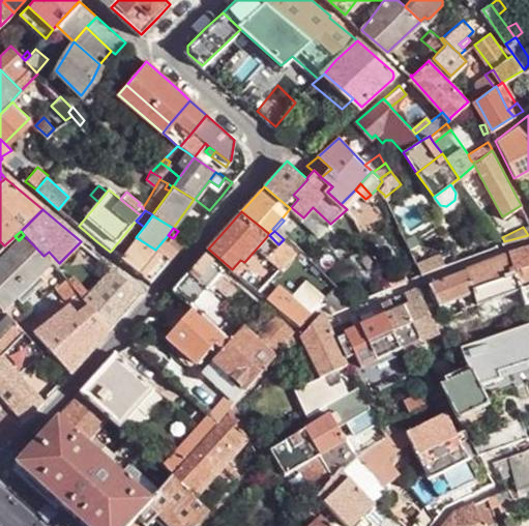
[(359,246),(368,242),(362,234),(355,238),(359,246)]
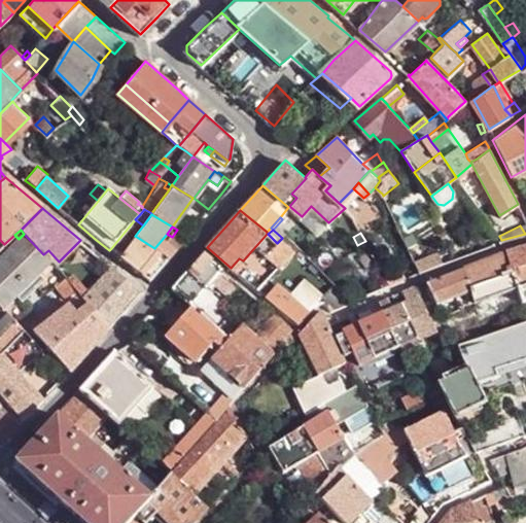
[(43,254),(24,234),(19,239),(6,251),(0,257),(0,304),(3,308),(42,269),(49,262),(43,254)]
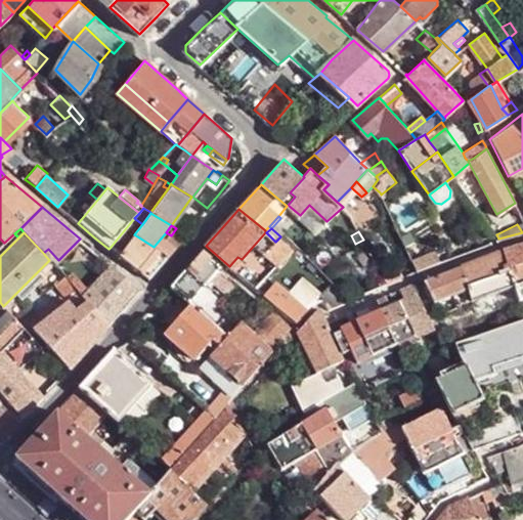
[(166,232),(154,247),(167,256),(175,247),(180,241),(171,235),(166,232)]
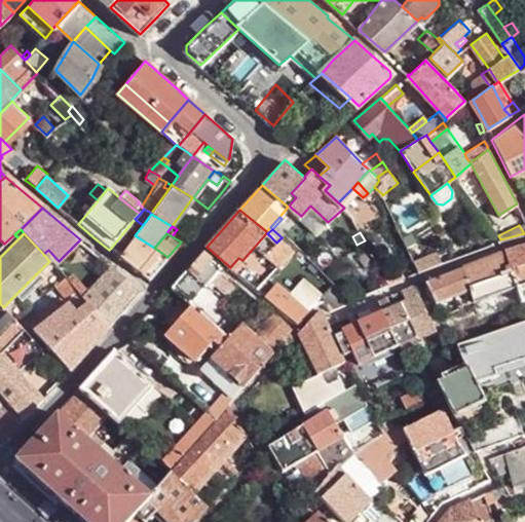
[(294,250),(302,259),(307,255),(287,233),(282,237),(294,250)]
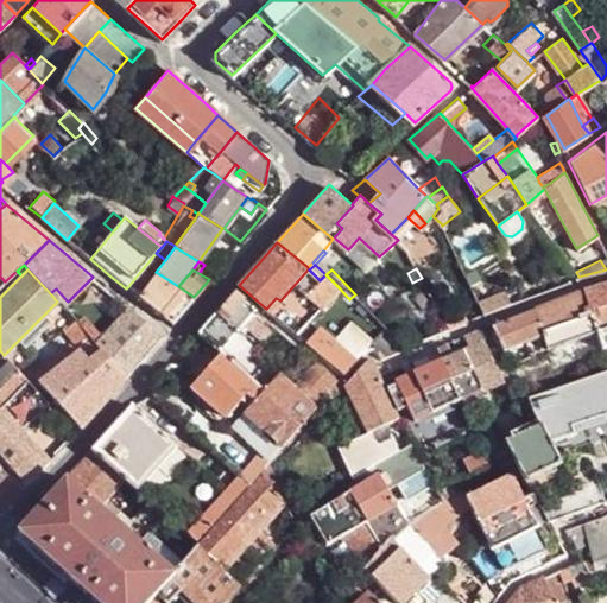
[(178,286),(156,272),(140,293),(139,292),(138,294),(172,322),(184,309),(194,297),(178,286)]
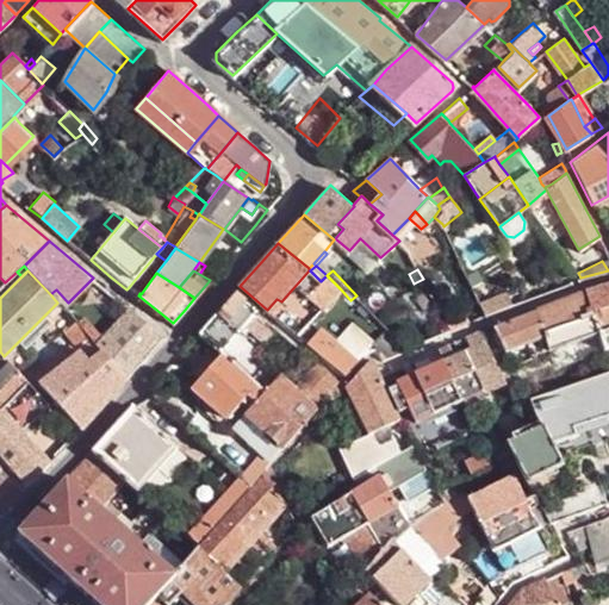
[(341,289),(327,275),(321,281),(310,294),(322,306),(324,307),(341,289)]
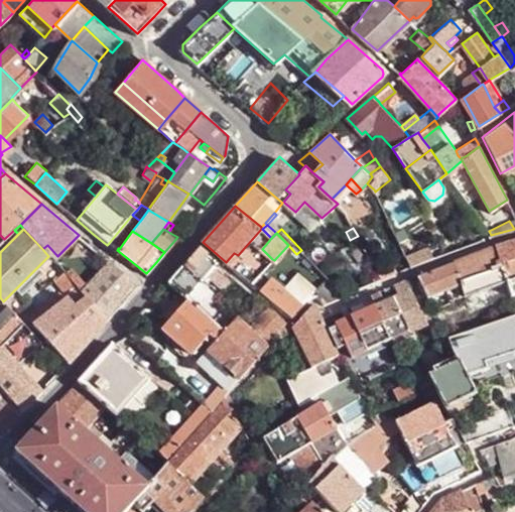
[(507,280),(514,277),(514,240),(496,245),(507,280)]
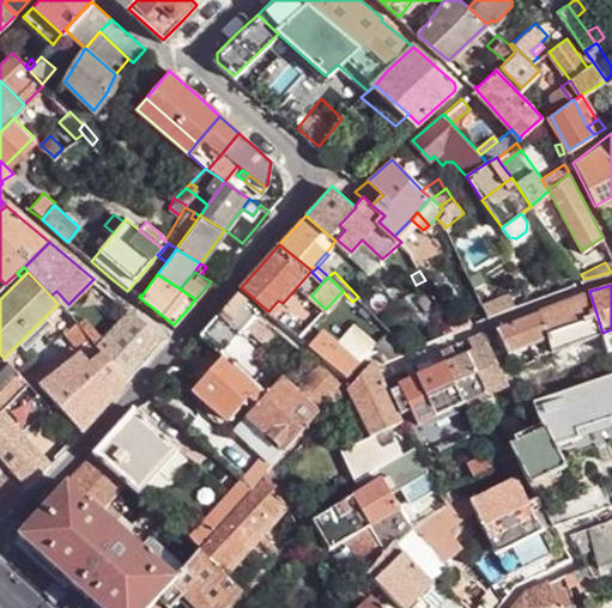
[(484,305),(488,315),(495,312),(514,305),(508,290),(482,302),(483,304),(484,305)]
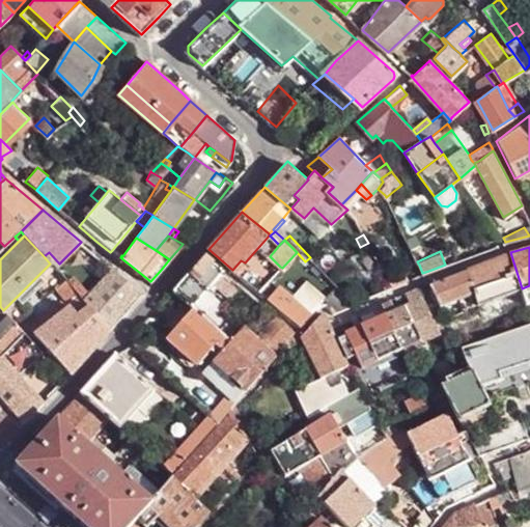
[(510,252),(468,269),(475,292),(478,304),(479,305),(522,288),(510,252)]
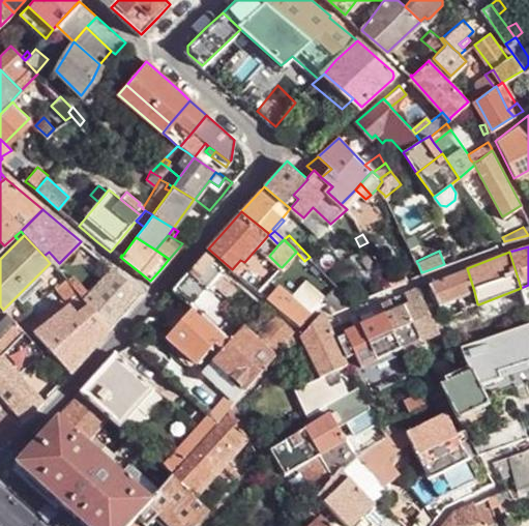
[(188,271),(174,288),(193,305),(208,321),(218,310),(219,308),(204,293),(224,270),(204,253),(188,271)]
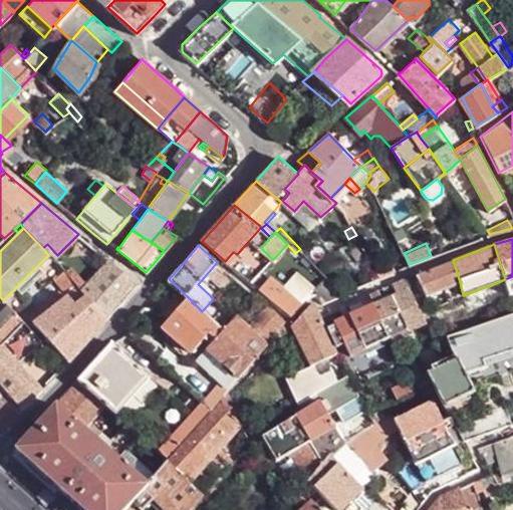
[(295,253),(294,255),(301,262),(307,257),(300,249),(295,253)]
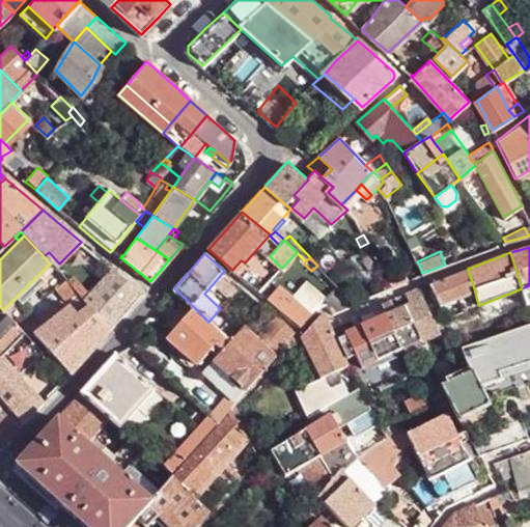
[(101,258),(92,267),(104,277),(112,268),(101,258)]
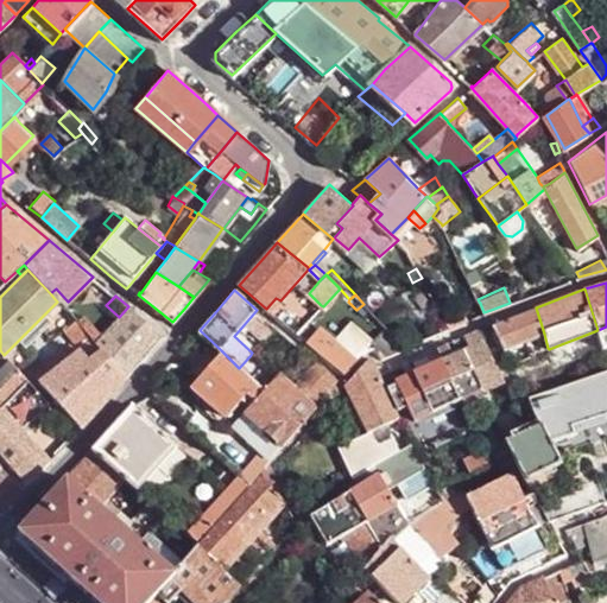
[(57,302),(49,310),(52,312),(61,305),(57,302)]
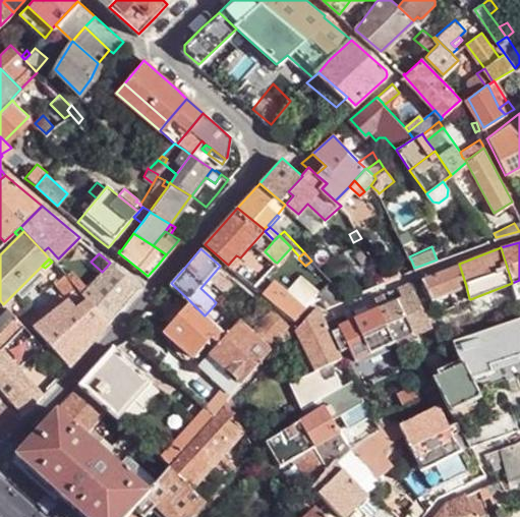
[(139,286),(110,263),(102,272),(88,288),(81,294),(82,296),(107,323),(114,316),(130,296),(139,286)]
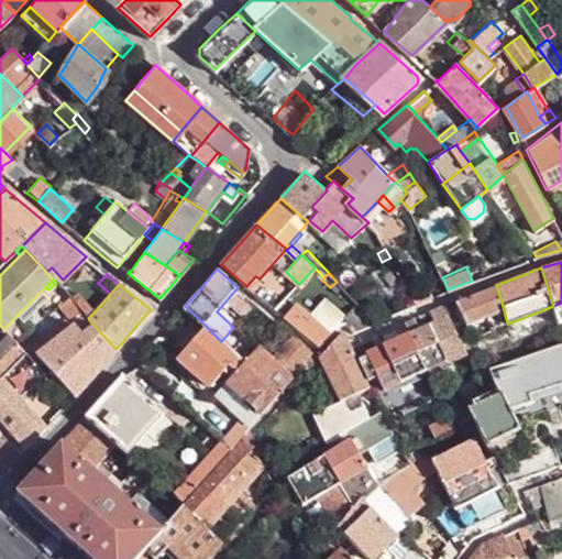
[(455,300),(466,324),(475,320),(486,316),(491,329),(507,322),(504,309),(496,285),(455,300)]
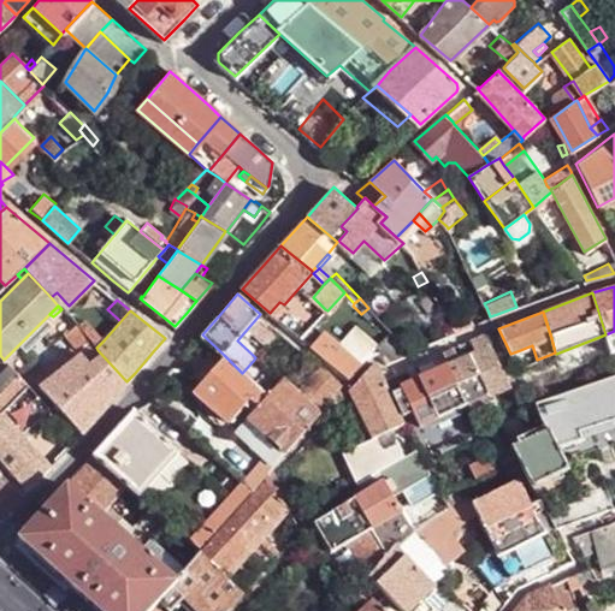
[(463,314),(448,321),(450,326),(454,333),(469,326),(463,314)]
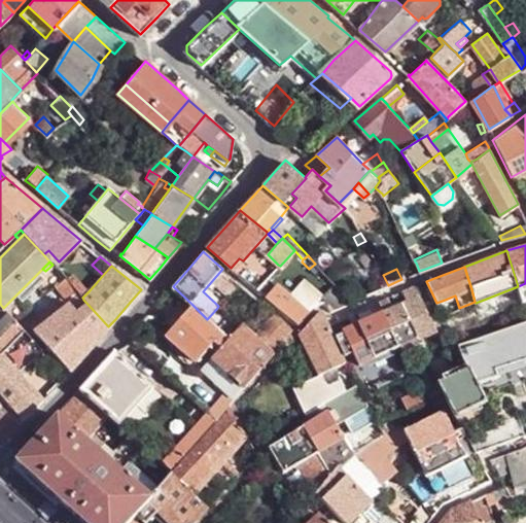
[(75,289),(82,298),(89,291),(73,274),(66,279),(75,289)]
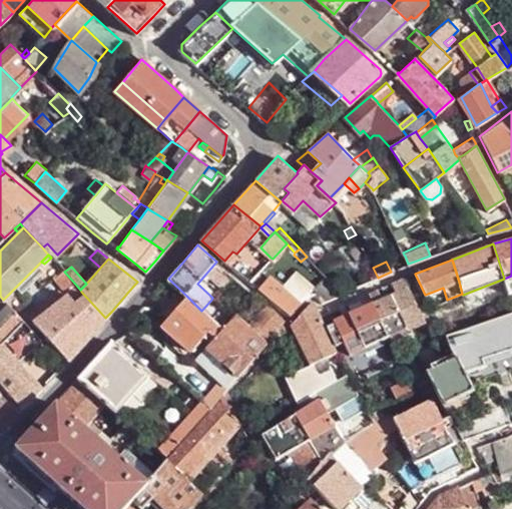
[(52,279),(59,288),(63,291),(73,282),(64,272),(62,270),(52,279)]
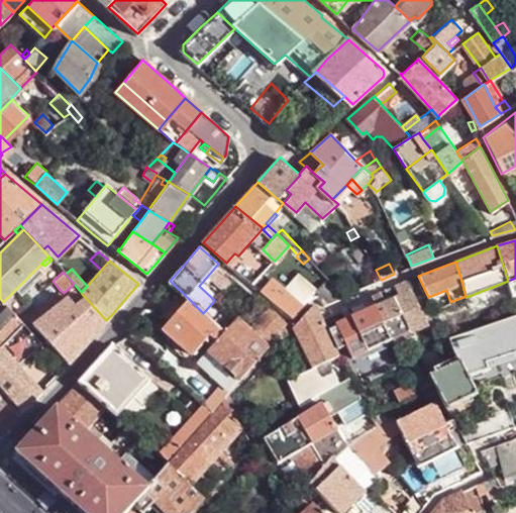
[(375,283),(381,280),(378,274),(372,277),(375,283)]
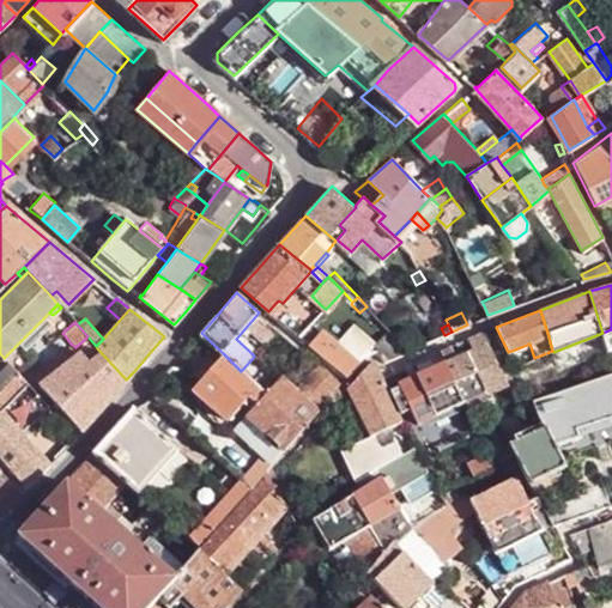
[(504,375),(488,341),(485,332),(484,333),(483,328),(450,344),(440,348),(443,356),(444,360),(464,401),(507,382),(504,375)]
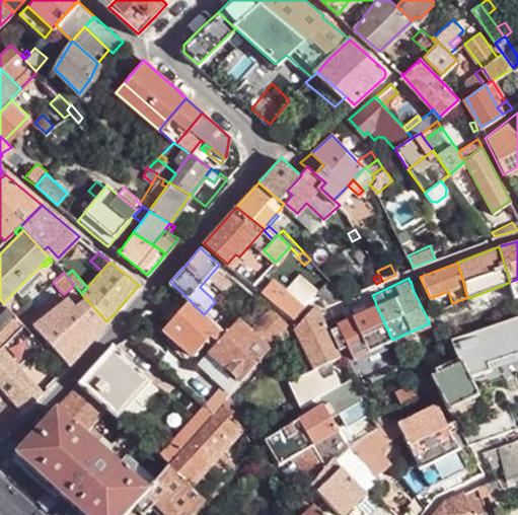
[(345,297),(331,282),(326,286),(318,296),(321,301),(324,305),(345,297)]
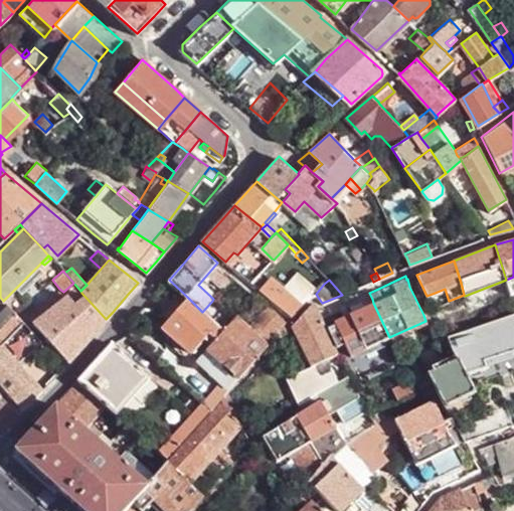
[(301,304),(276,282),(273,285),(271,283),(262,294),(286,314),(291,316),(301,304)]
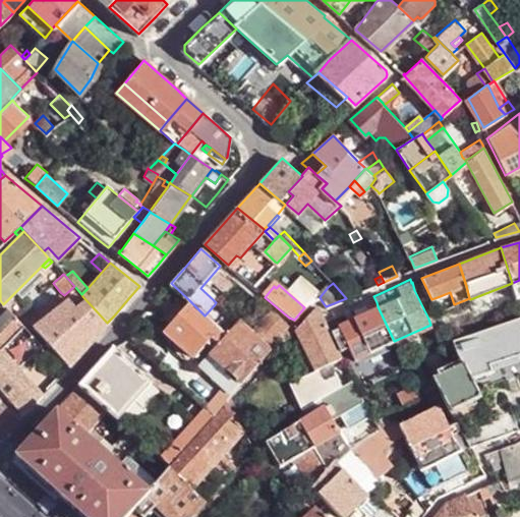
[(64,295),(72,305),(82,296),(81,294),(74,286),(64,295)]
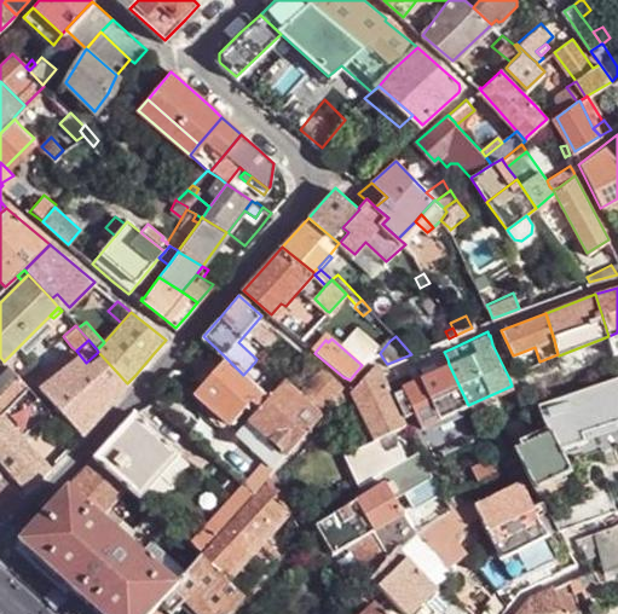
[(127,383),(98,352),(86,363),(76,351),(73,354),(51,376),(39,388),(38,389),(81,433),(104,409),(127,383)]
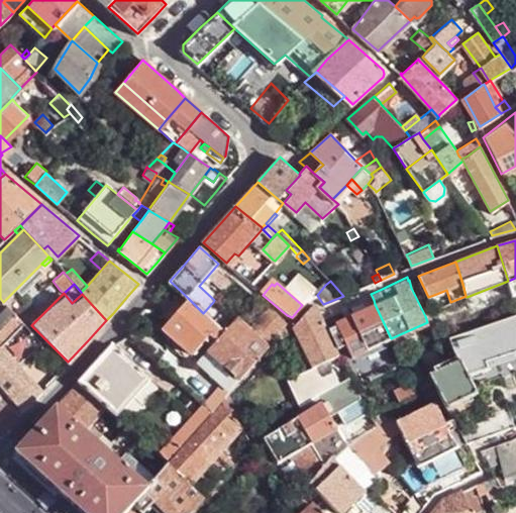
[(428,297),(435,311),(436,311),(436,309),(442,307),(436,294),(428,297)]
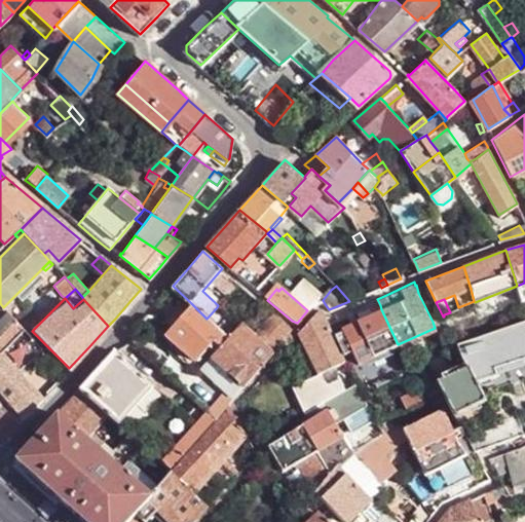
[(165,334),(194,360),(212,340),(220,331),(216,328),(207,319),(191,303),(165,334)]
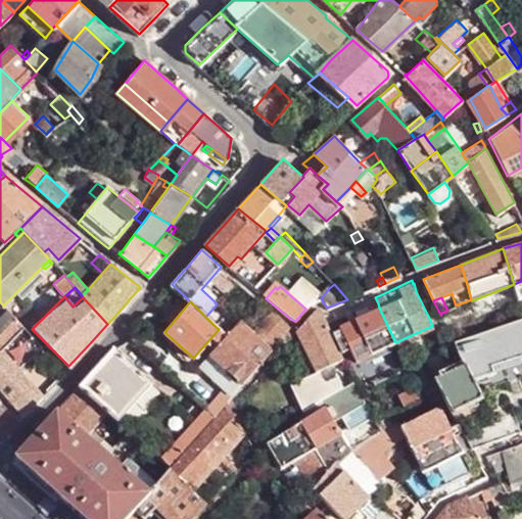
[(266,316),(271,310),(264,303),(258,309),(266,316)]
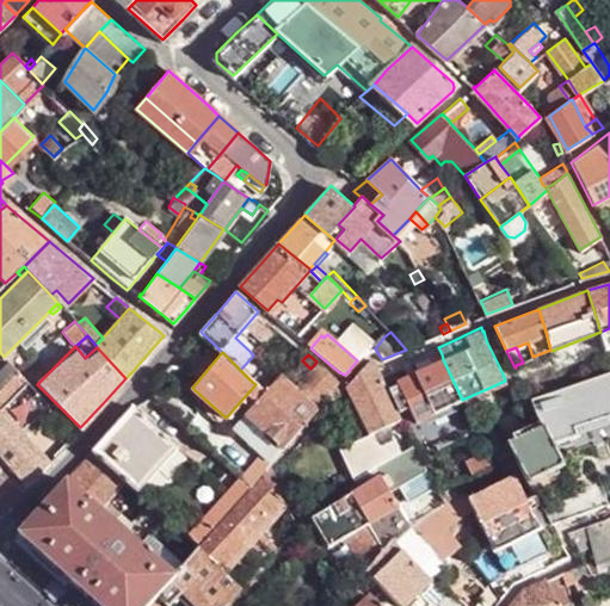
[(240,370),(251,381),(263,368),(264,366),(252,357),(240,370)]
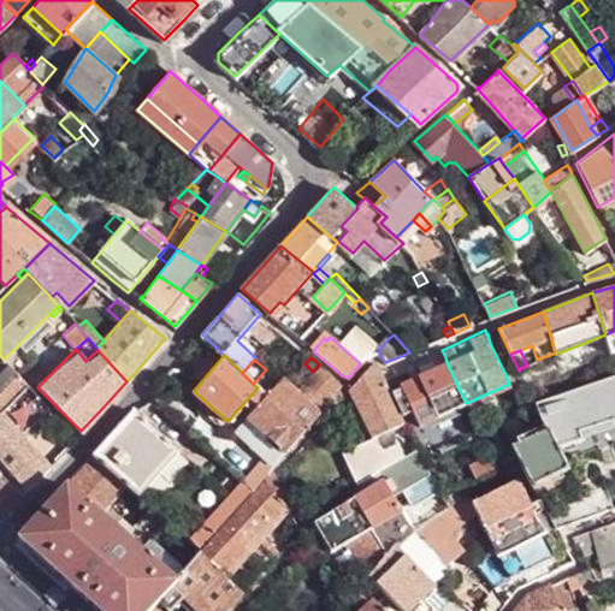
[(376,361),(372,362),(349,389),(370,435),(394,426),(401,423),(401,421),(380,378),(383,377),(377,361),(376,361)]
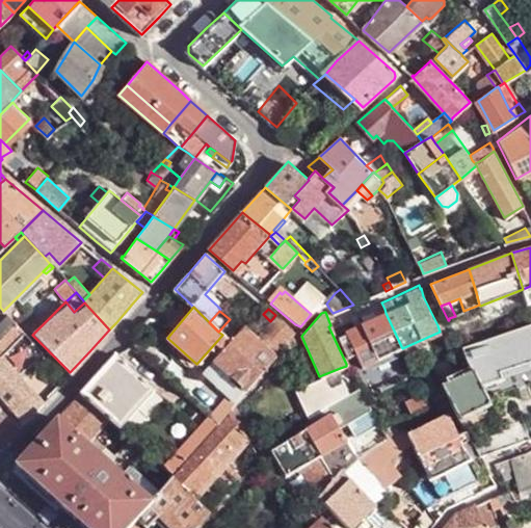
[(386,313),(343,332),(345,334),(336,339),(346,359),(354,354),(361,367),(402,348),(386,313)]
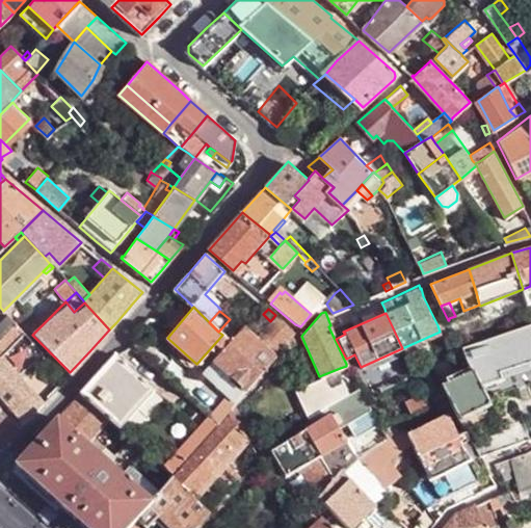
[(0,353),(22,332),(6,315),(1,321),(0,322),(0,353)]
